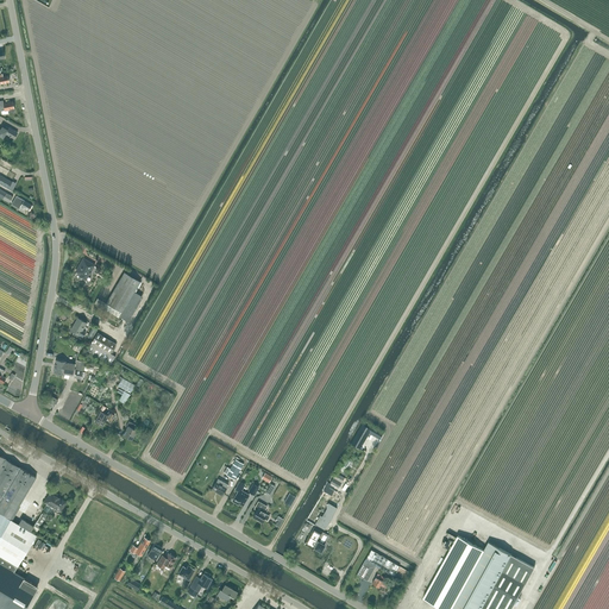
[(16,112),(13,101),(4,102),(4,100),(0,100),(0,110),(1,111),(8,110),(8,113),(16,112)]
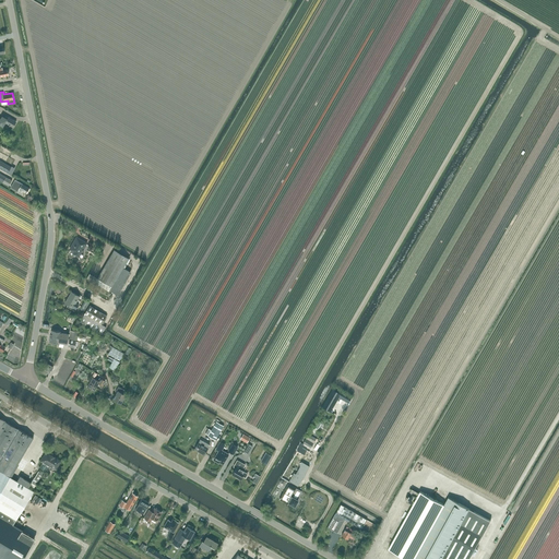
[(8,116),(7,118),(2,116),(0,119),(0,125),(3,127),(4,122),(8,125),(13,128),(16,121),(8,116)]
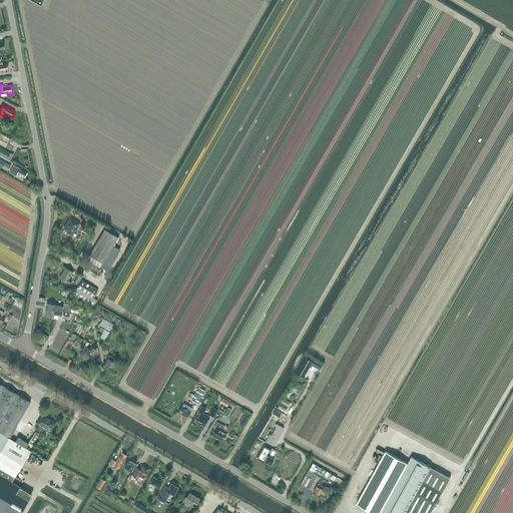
[(10,153),(0,146),(0,154),(7,159),(10,153)]
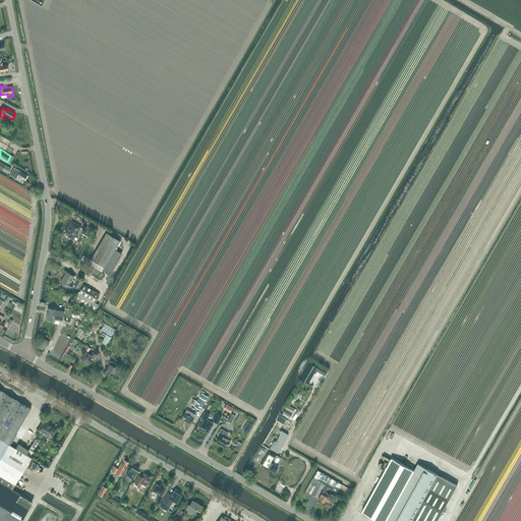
[(11,168),(0,162),(0,168),(2,170),(8,173),(11,168)]
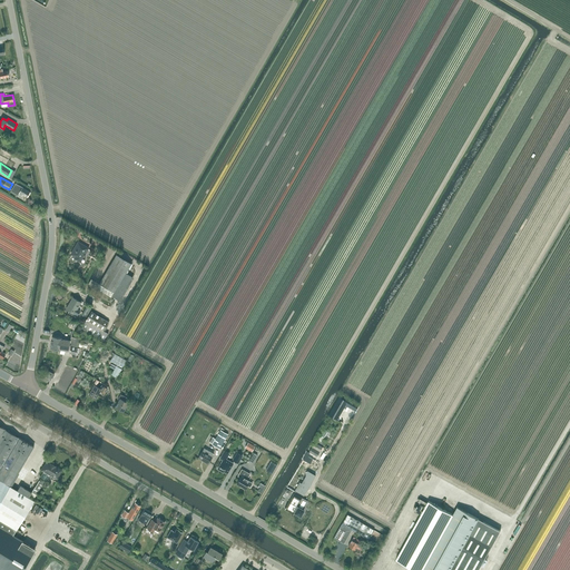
[(30,192),(16,183),(10,192),(18,196),(19,194),(22,196),(22,195),(27,197),(30,192)]
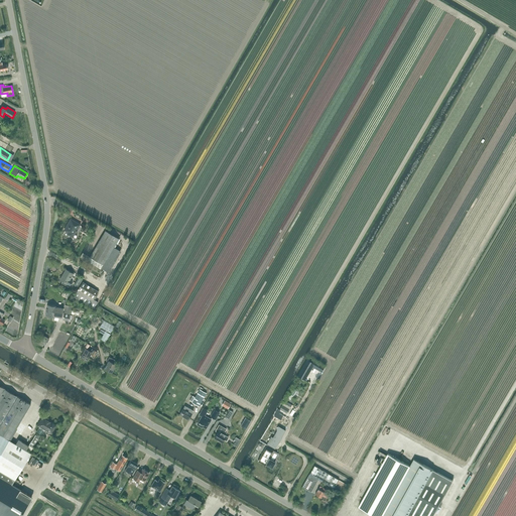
[(77,230),(80,226),(81,224),(77,222),(76,223),(71,220),(63,230),(70,234),(69,235),(73,237),(77,231),(76,230),(77,230)]
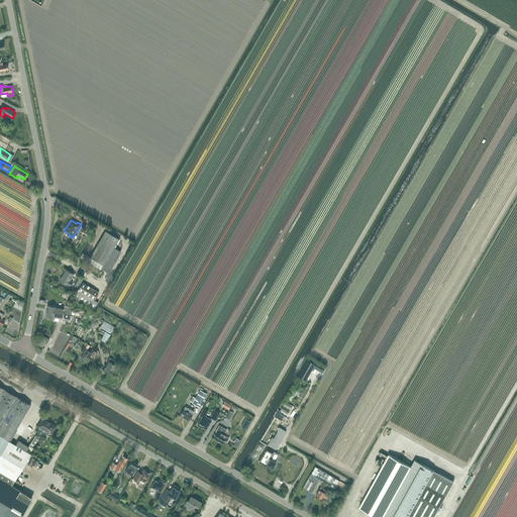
[(119,239),(105,231),(90,256),(103,265),(101,269),(109,273),(121,251),(114,247),(119,239)]
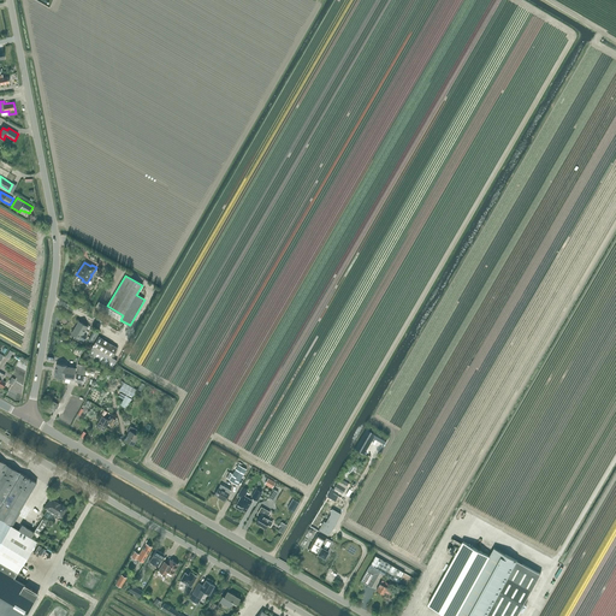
[(81,339),(88,326),(78,321),(71,333),(81,339)]
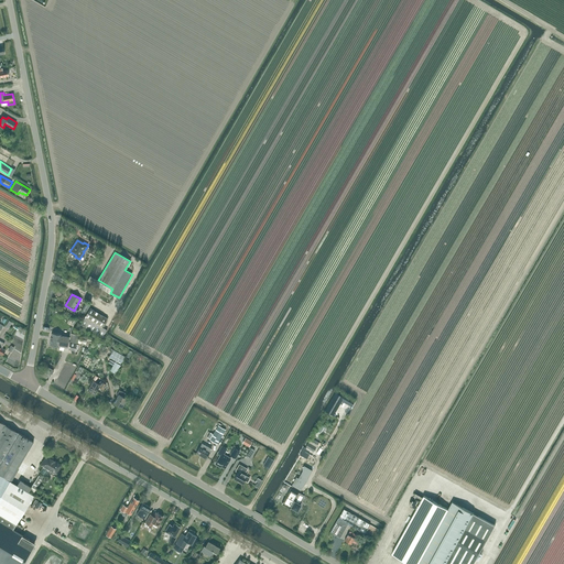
[(108,317),(90,307),(80,325),(102,337),(108,329),(104,327),(108,320),(107,318),(108,317)]
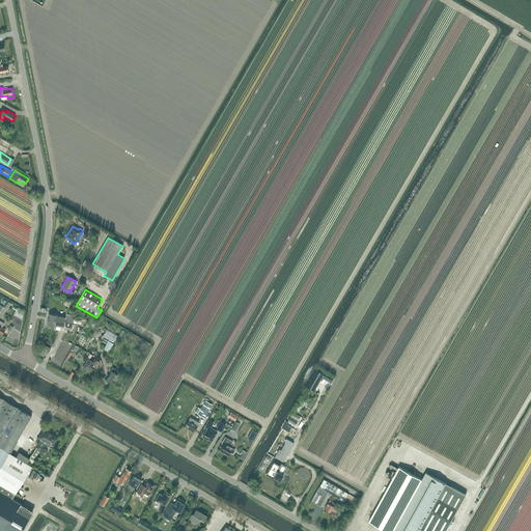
[(49,313),(47,325),(57,326),(63,327),(65,317),(58,316),(59,315),(49,313)]
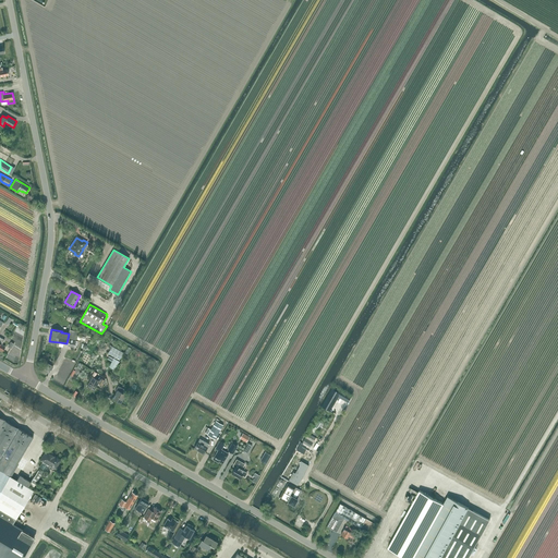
[(76,348),(77,341),(76,340),(76,339),(70,338),(69,346),(76,348)]
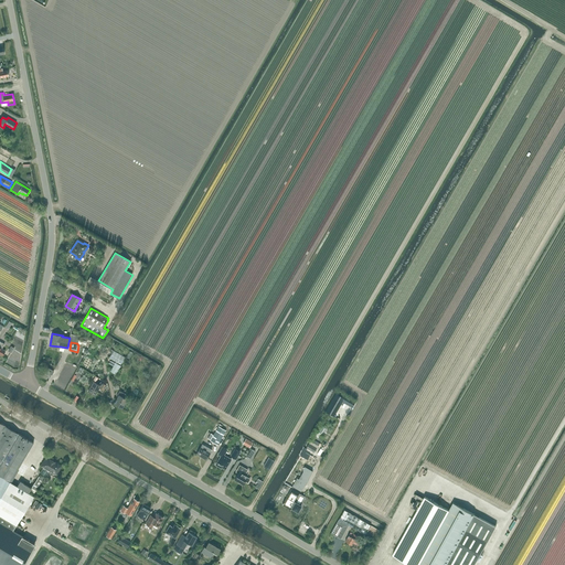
[(121,365),(118,364),(119,363),(121,364),(125,356),(114,351),(109,358),(116,362),(110,371),(116,374),(121,365)]
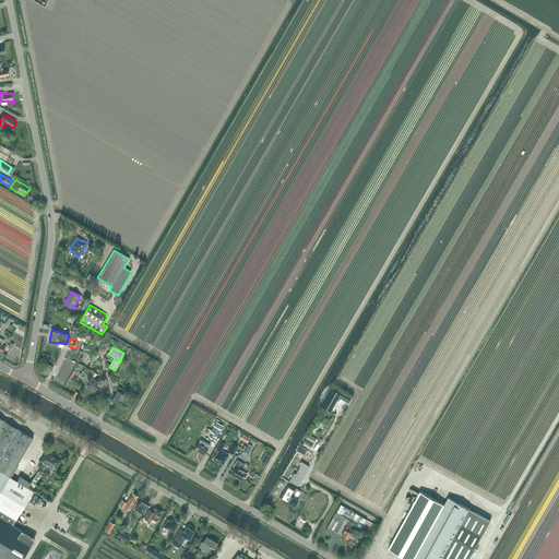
[(98,382),(99,383),(103,384),(105,380),(99,377),(98,380),(93,377),(87,387),(94,391),(98,382)]
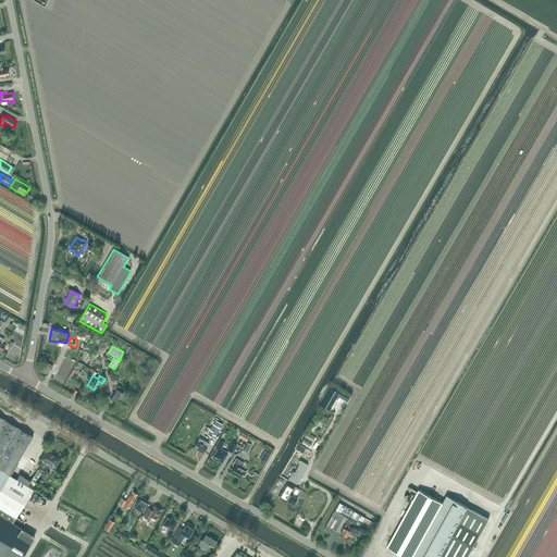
[(124,388),(120,386),(118,385),(115,390),(116,391),(115,393),(113,397),(121,401),(125,393),(123,392),(124,388)]
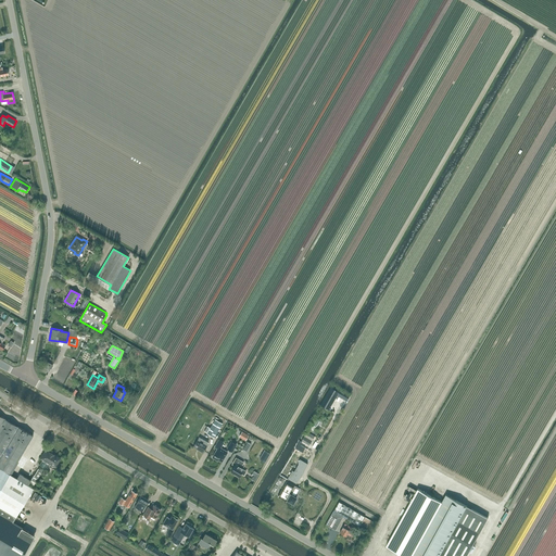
[(330,387),(319,404),(329,409),(339,391),(330,387)]
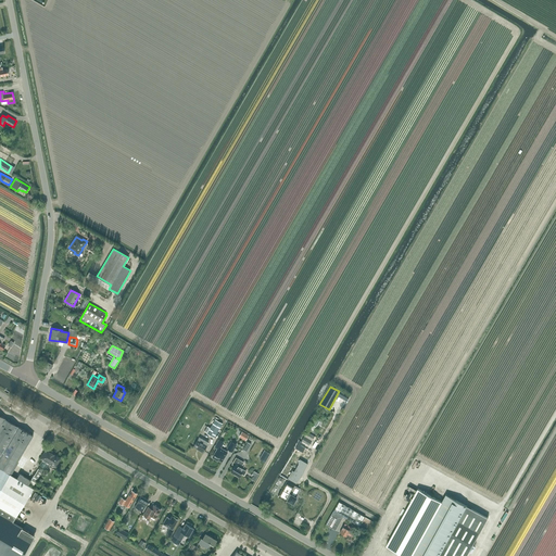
[(10,474),(33,436),(0,415),(0,506),(16,517),(33,488),(28,485),(28,484),(33,487),(43,469),(39,466),(35,475),(34,475),(30,480),(23,476),(23,475),(21,474),(20,474),(16,478),(10,474)]
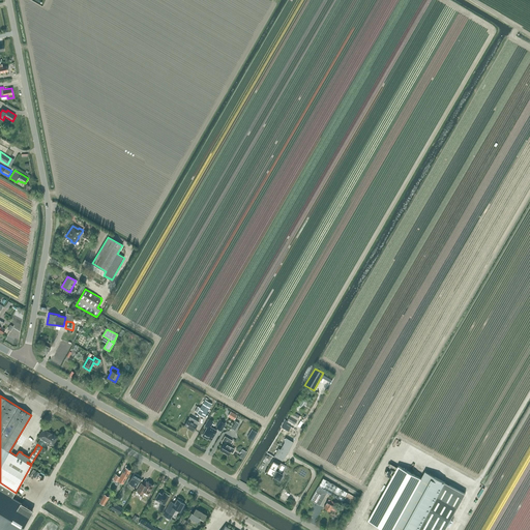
[(300,398),(296,404),(301,407),(304,401),(300,398)]
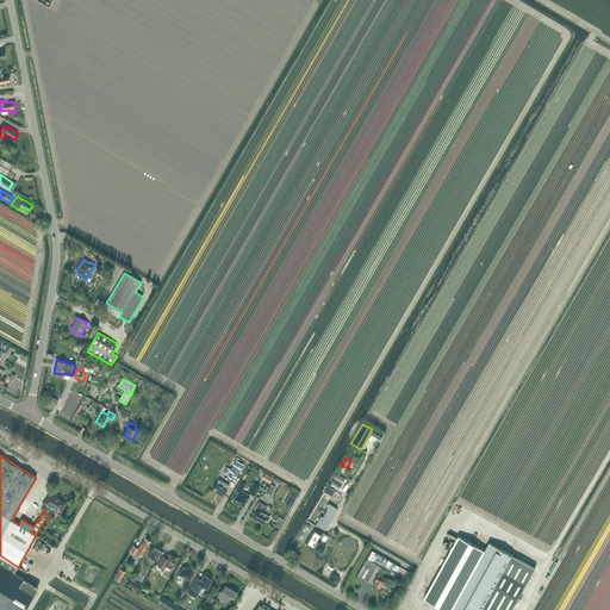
[(226,468),(224,473),(235,479),(244,465),(236,460),(230,470),(226,468)]
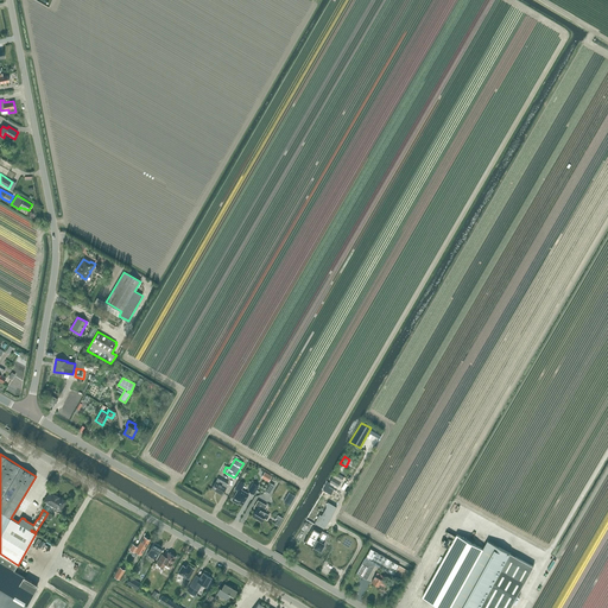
[(329,482),(339,487),(344,476),(336,472),(333,476),(331,475),(330,477),(331,479),(329,482)]
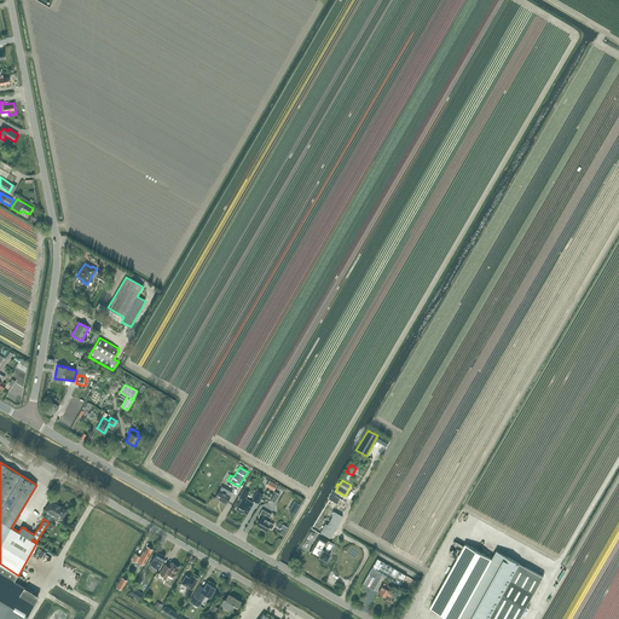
[(226,502),(231,495),(232,492),(221,486),(220,489),(215,497),(220,499),(220,498),(226,502)]
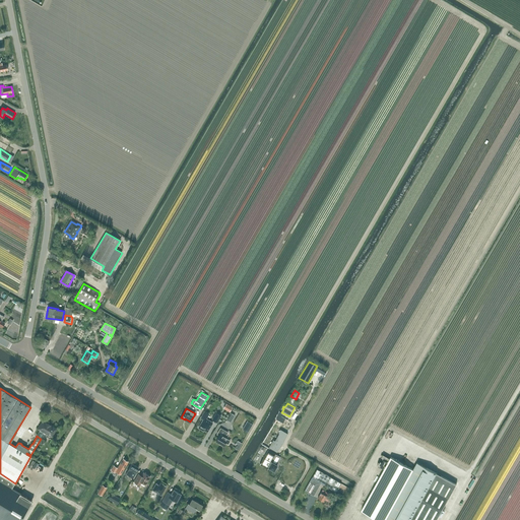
[(237,412),(232,419),(236,423),(241,415),(237,412)]
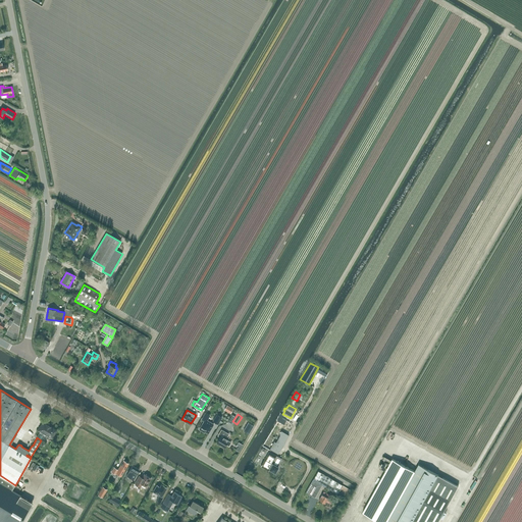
[(213,421),(218,424),(222,417),(217,415),(213,421)]
